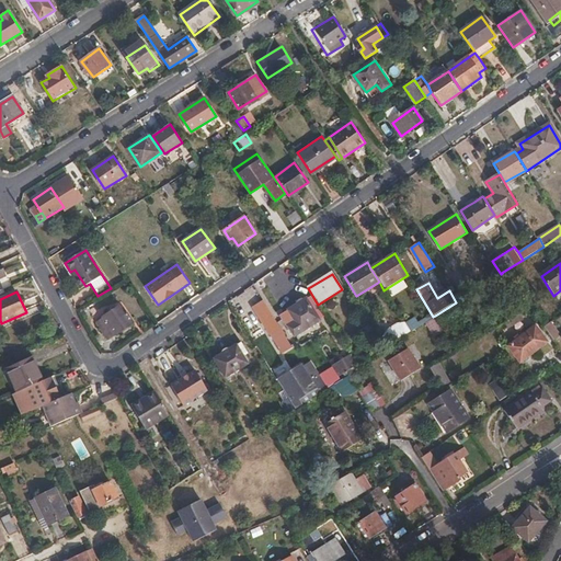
[(307,299),(288,310),(295,322),(289,325),(295,335),(319,320),(307,299)]
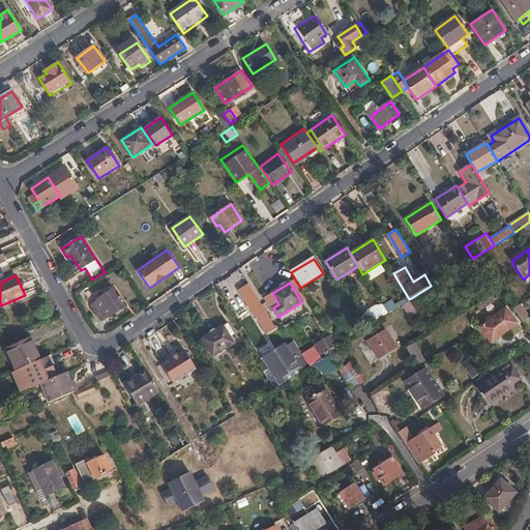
[(265,310),(249,285),(240,290),(256,315),(265,310)]
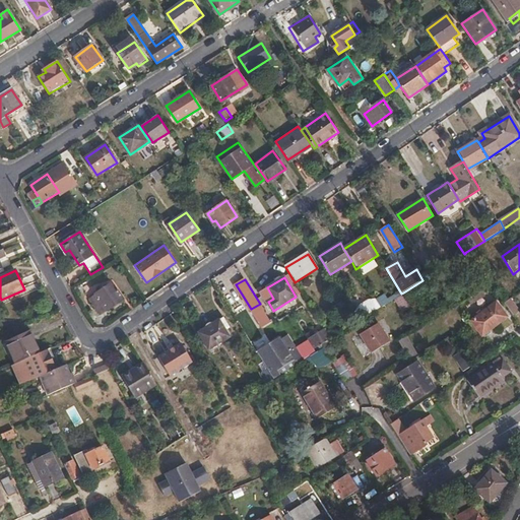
[(112,283),(90,298),(101,314),(124,298),(119,289),(116,290),(112,283)]
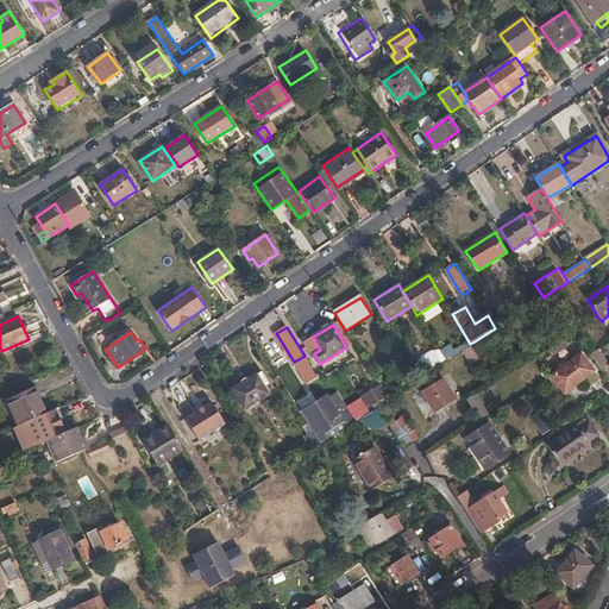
[(468,345),(460,351),(471,365),(478,359),(468,345)]
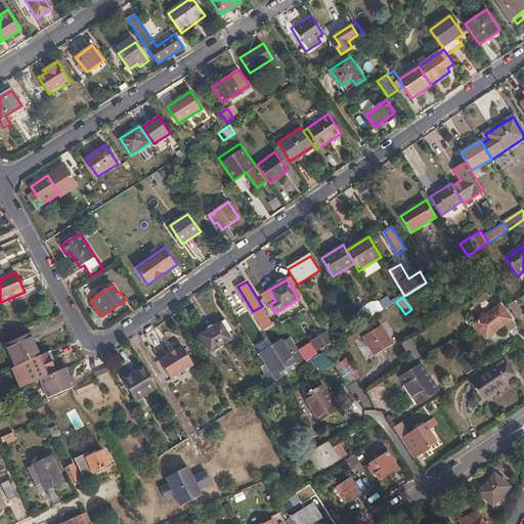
[(365,319),(382,308),(375,298),(358,308),(365,319)]
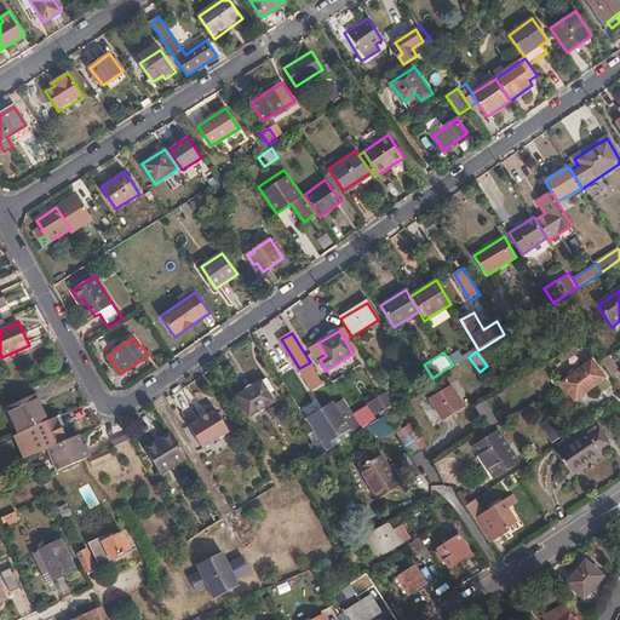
[(609,354),(600,359),(608,374),(618,369),(609,354)]
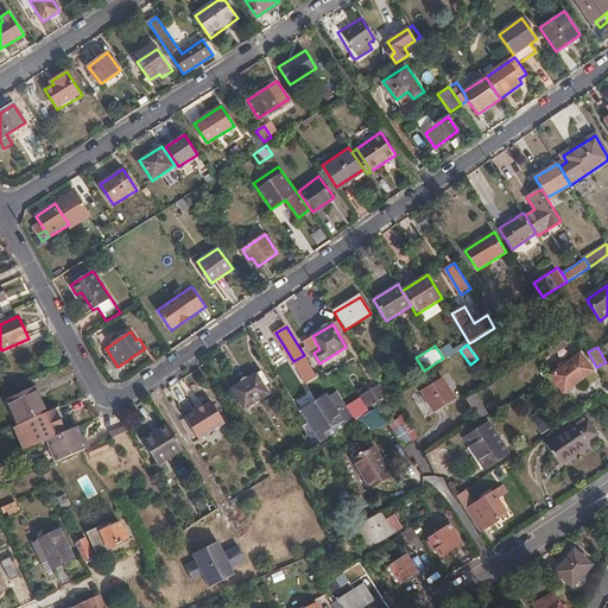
[(580,354),(551,377),(564,392),(591,371),(580,354)]
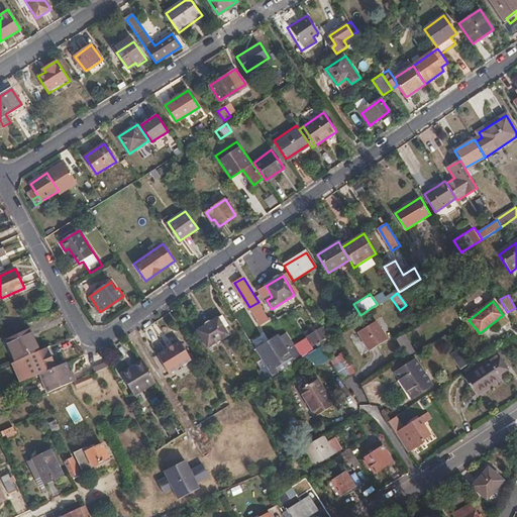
[(218,318),(198,330),(208,346),(228,335),(218,318)]
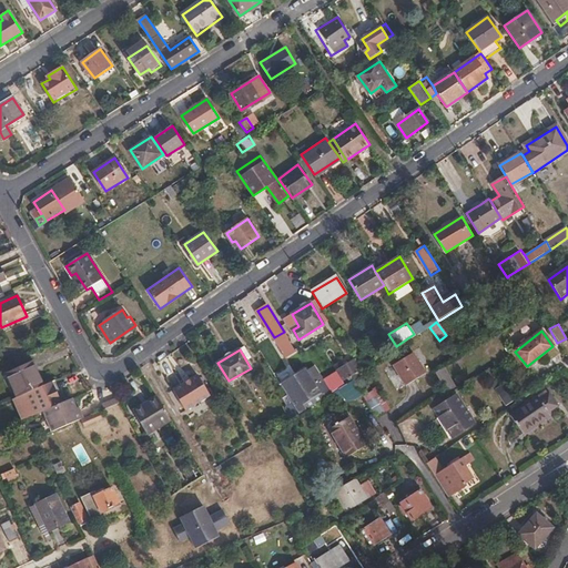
[(387,365),(404,387),(425,372),(408,350),(387,365)]
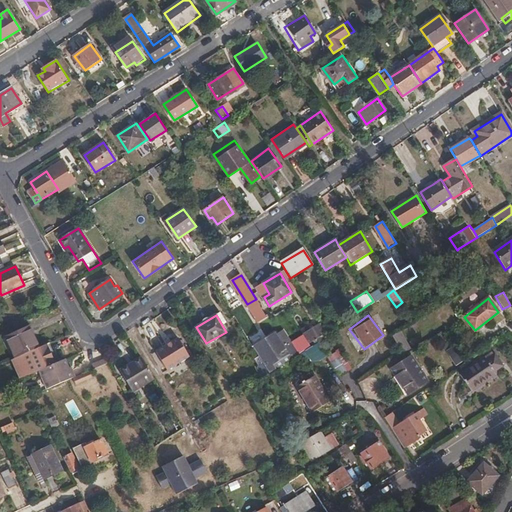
[(319,324),(324,332),(332,327),(328,319),(319,324)]
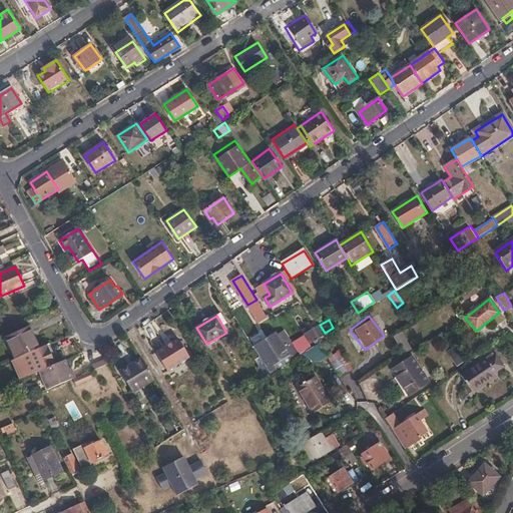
[(308,343),(325,333),(320,325),(304,335),(308,343)]
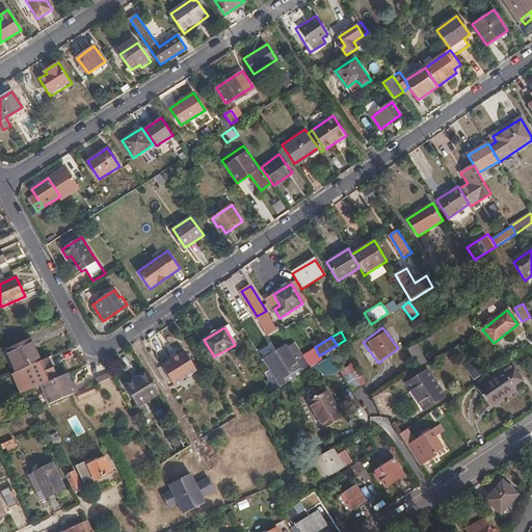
[(12,374),(32,365),(35,364),(26,341),(2,352),(12,374)]
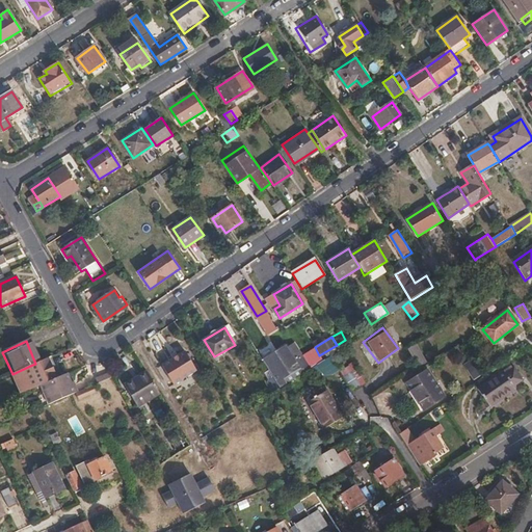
[(415,342),(406,347),(415,366),(424,361),(415,342)]
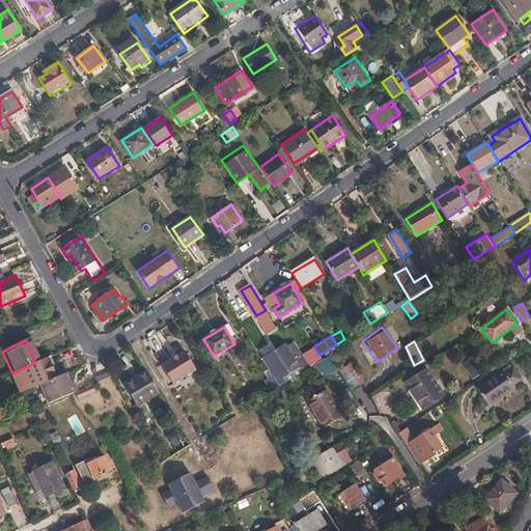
[(279,381),(283,378),(301,367),(288,346),(280,352),(287,364),(274,372),(279,381)]
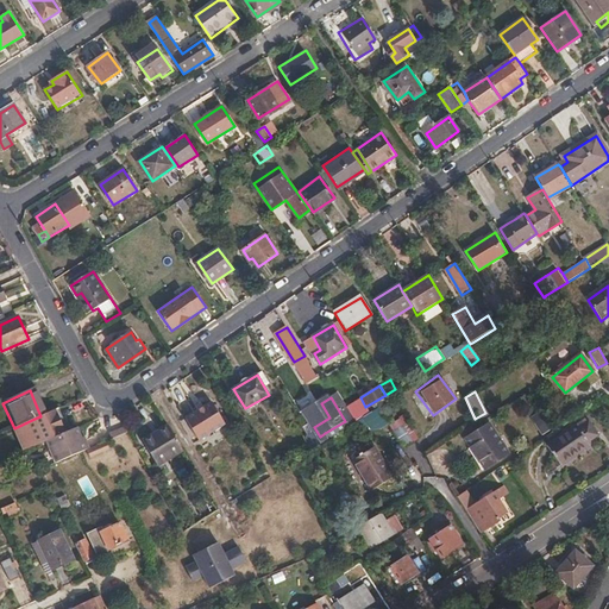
[(225,424),(212,402),(186,418),(200,439),(225,424)]
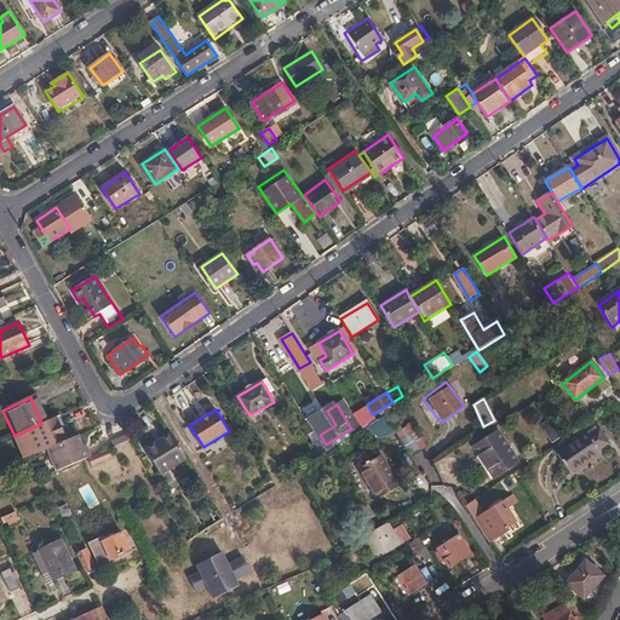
[(38,425),(49,449),(50,448),(67,441),(56,417),(41,424),(38,425)]
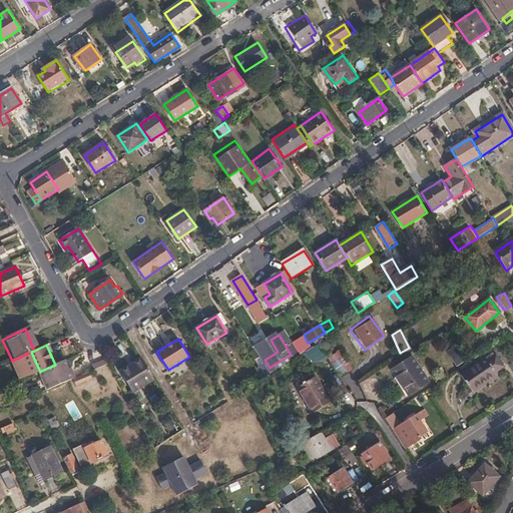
[(340,349),(327,356),(337,376),(351,369),(340,349)]
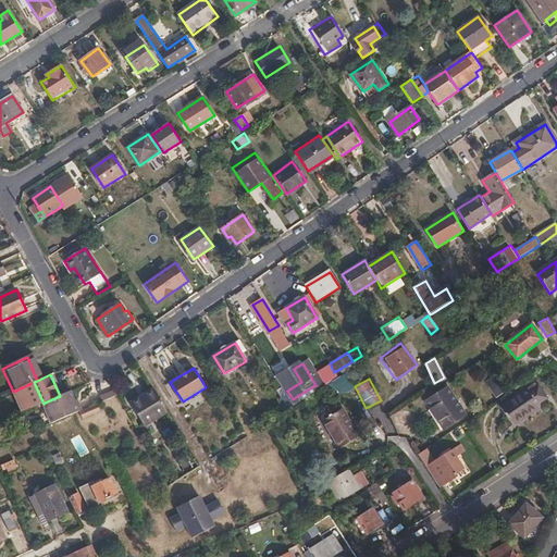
[(528,390),(499,407),(512,425),(540,407),(537,405),(546,398),(539,386),(529,392),(528,390)]
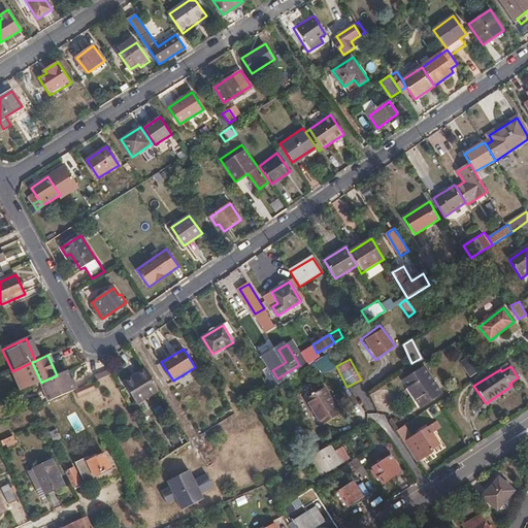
[(136,402),(159,389),(146,368),(125,381),(136,402)]
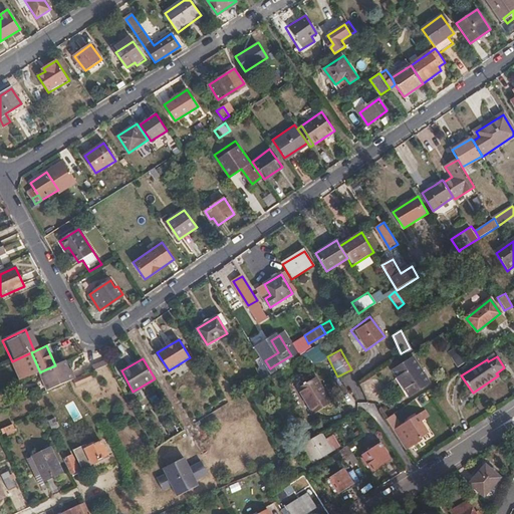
[(413,358),(394,370),(410,395),(429,382),(413,358)]
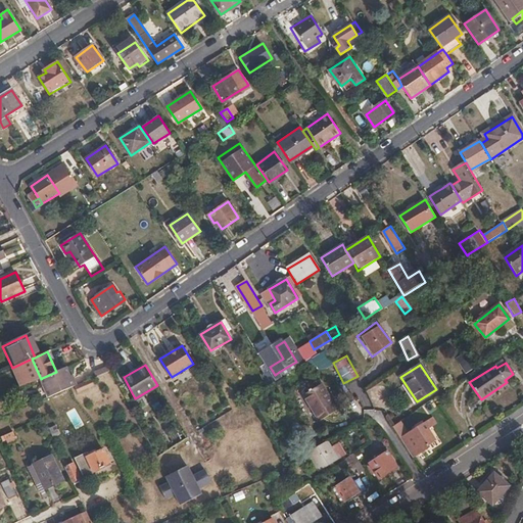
[(42,378),(50,395),(76,384),(67,367),(56,372),(42,378)]
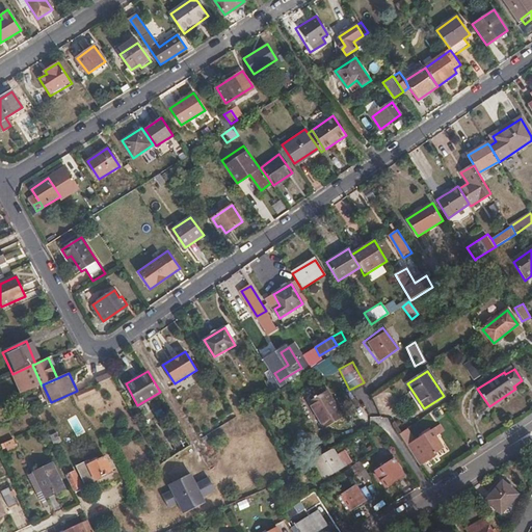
[(95,383),(77,391),(80,397),(98,390),(95,383)]
